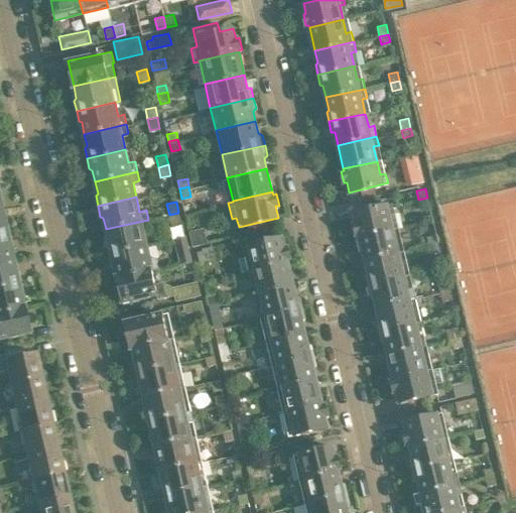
[(359,236),(392,228),(389,214),(395,213),(392,203),(354,213),(356,223),(353,223),(356,235),(359,234),(359,236)]
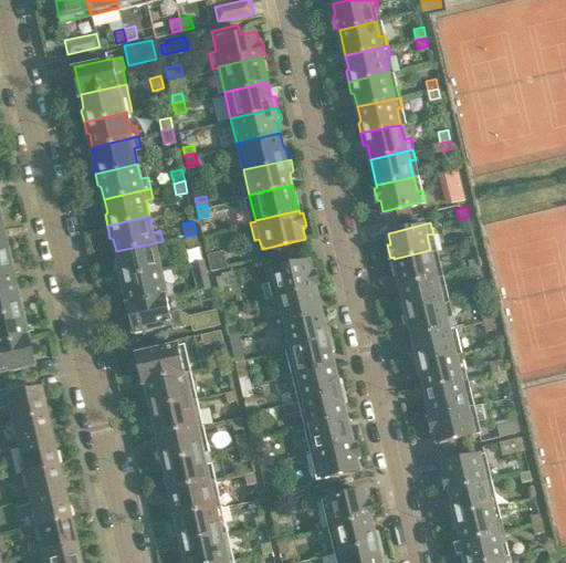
[(1,235),(0,233),(0,260),(10,259),(7,244),(3,246),(1,235)]
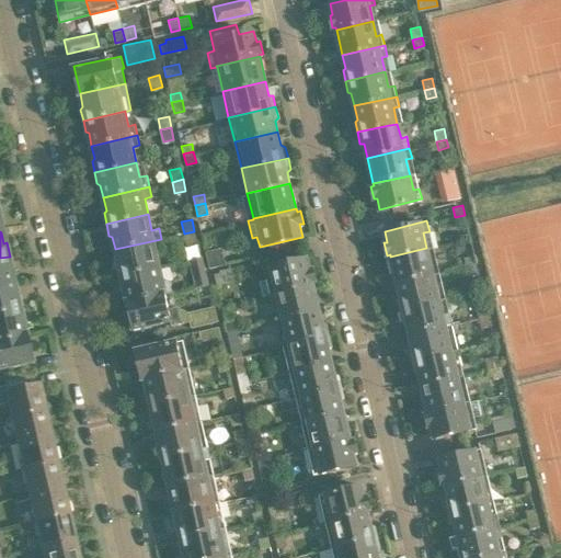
[(194,231),(184,234),(186,246),(197,242),(194,231)]
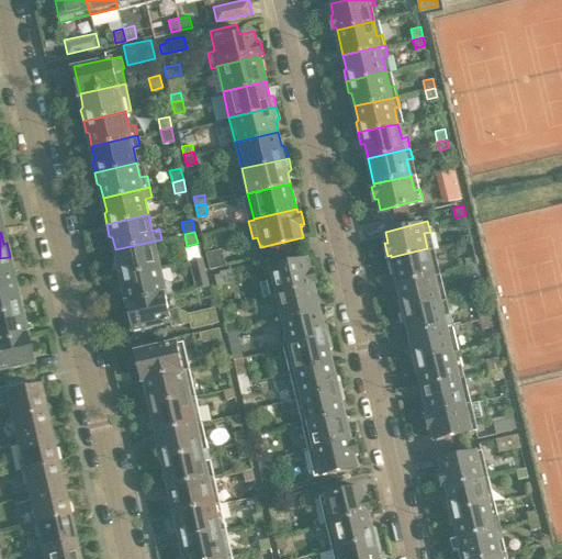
[(164,249),(161,239),(115,249),(117,263),(115,265),(119,276),(160,267),(157,250),(164,249)]
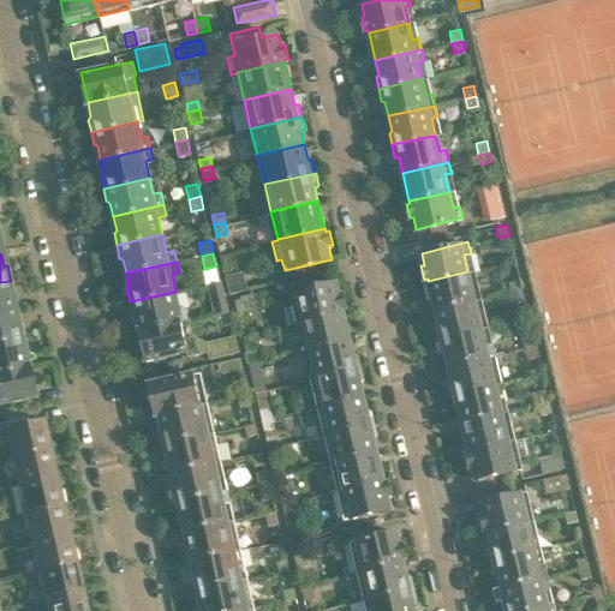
[(472,288),(467,271),(428,281),(435,309),(481,299),(478,287),(472,288)]
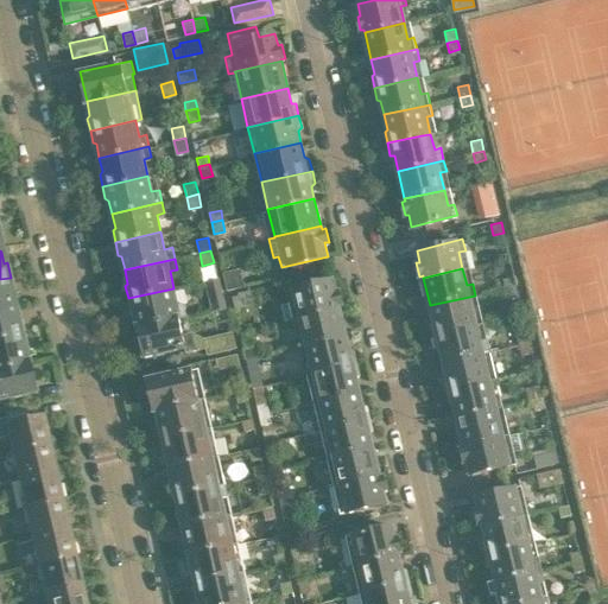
[(241,272),(223,277),(227,286),(236,285),(236,286),(244,285),(241,272)]
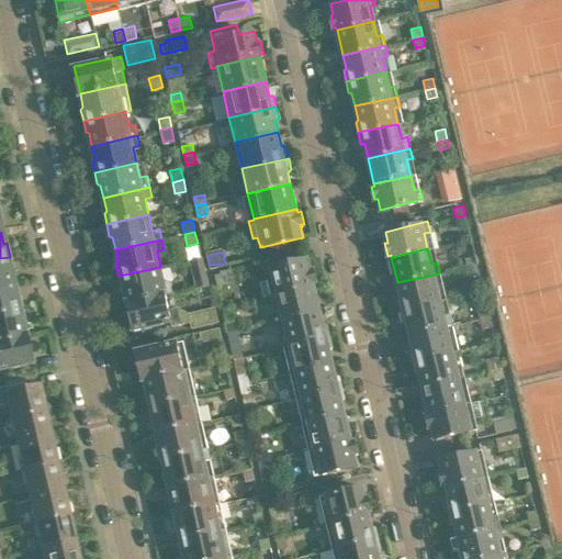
[(468,267),(478,265),(474,254),(464,256),(468,267)]
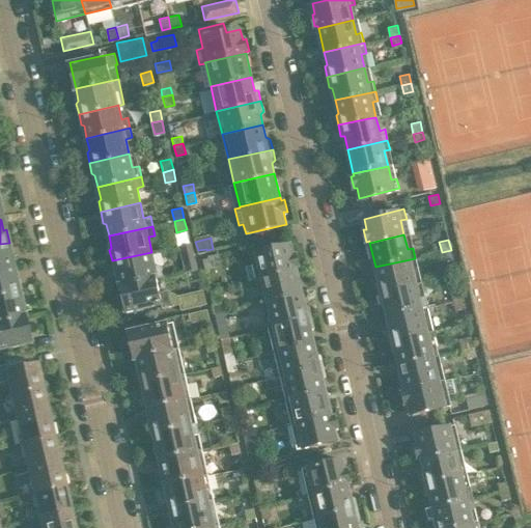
[(9,243),(0,244),(0,269),(12,267),(9,254),(11,253),(9,243)]
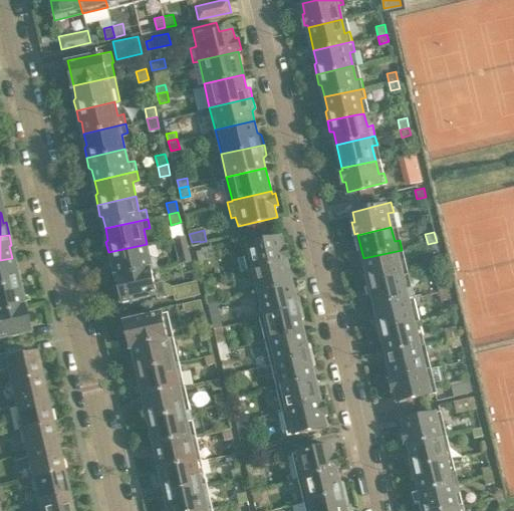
[(281,236),(242,245),(245,254),(237,256),(241,271),(248,269),(249,268),(287,259),(286,257),(289,257),(286,245),(284,245),(281,236)]
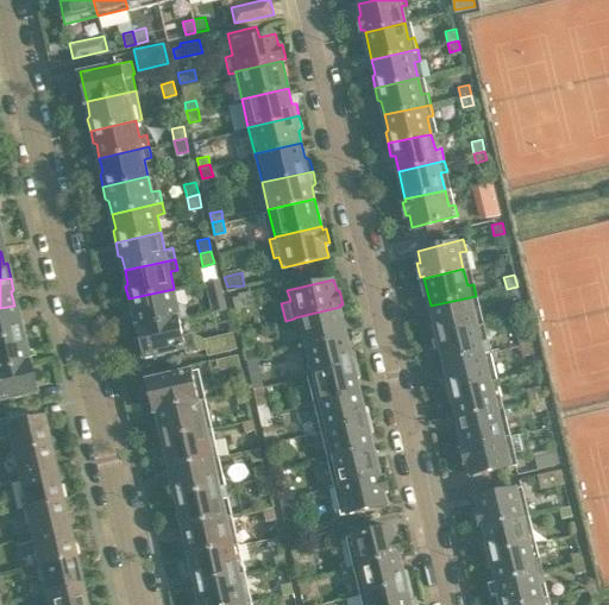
[(518,287),(507,289),(509,298),(520,296),(518,287)]
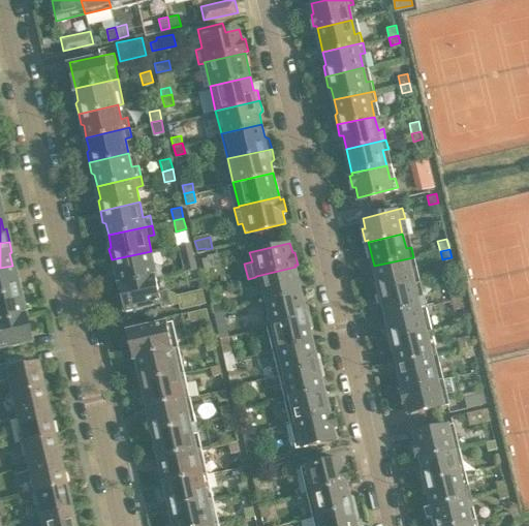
[(151,251),(112,259),(114,271),(116,272),(119,282),(118,283),(118,284),(156,275),(156,274),(162,273),(160,265),(154,266),(151,251)]
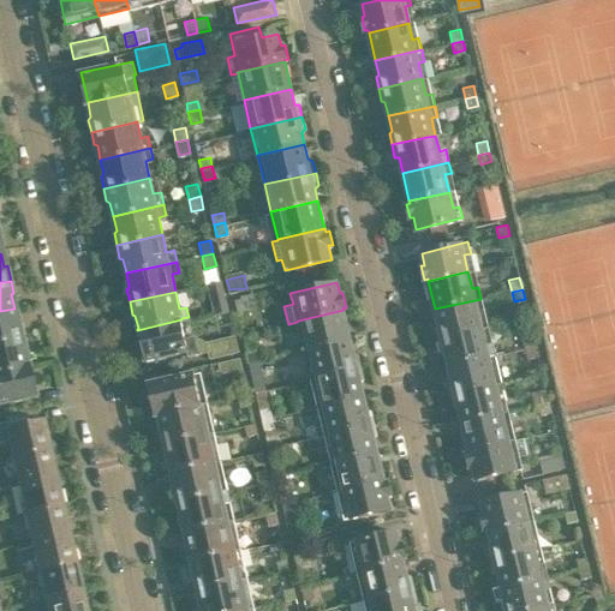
[(242,297),(234,299),(237,310),(256,306),(252,292),(240,294),(242,297)]
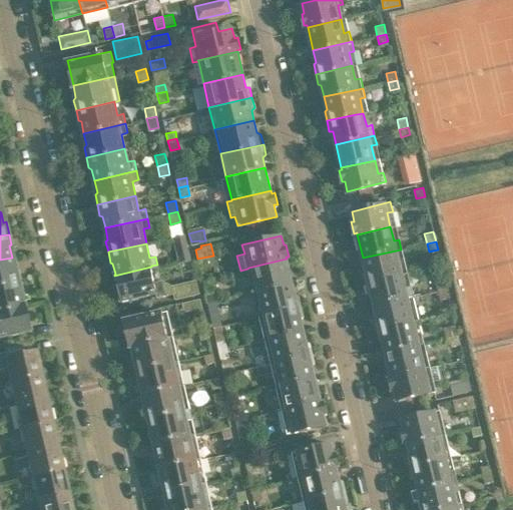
[(176,250),(178,262),(188,260),(186,248),(176,250)]
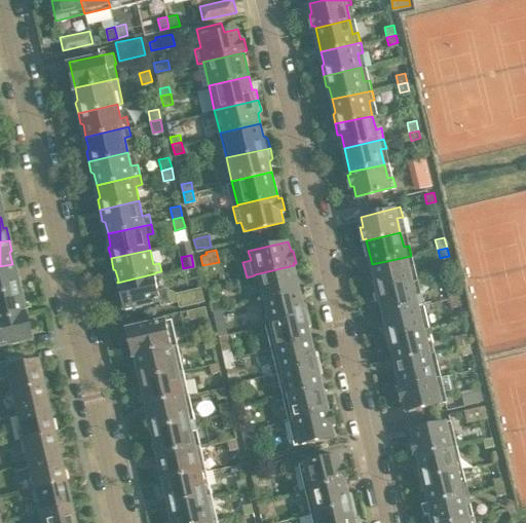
[(375,290),(412,281),(408,266),(414,265),(411,256),(372,264),(375,276),(372,278),(375,290)]
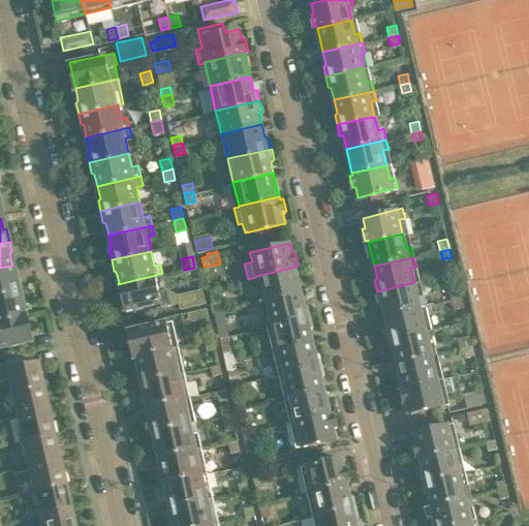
[(0,294),(21,289),(18,277),(14,278),(12,266),(0,268),(0,294)]
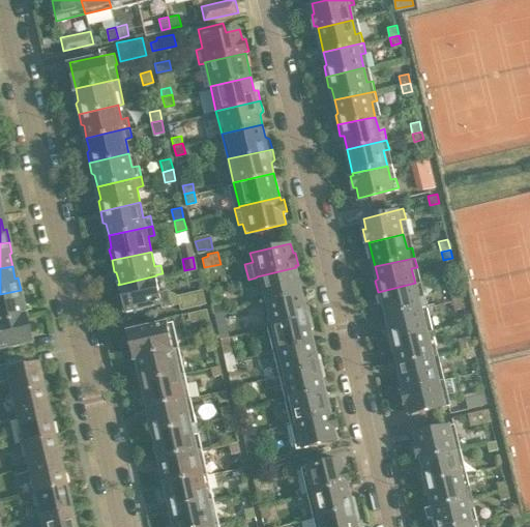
[(302,292),(296,267),(257,276),(256,277),(262,301),(302,292)]
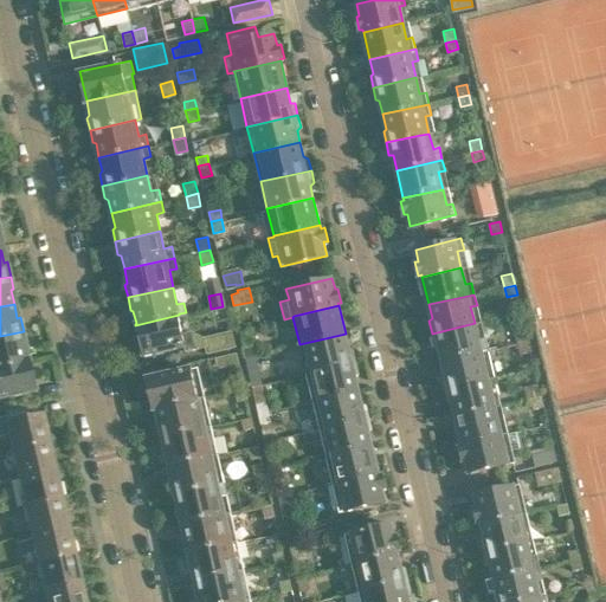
[(242,323),(250,321),(247,312),(239,315),(242,323)]
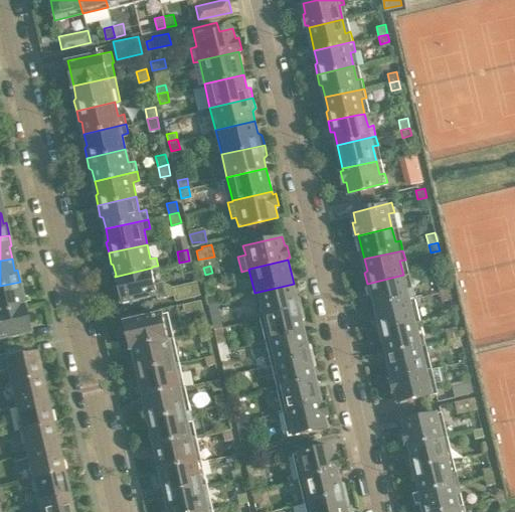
[(120,299),(119,299),(120,302),(156,294),(157,298),(174,294),(175,300),(200,294),(197,280),(172,286),(163,281),(155,283),(152,268),(115,277),(120,299)]
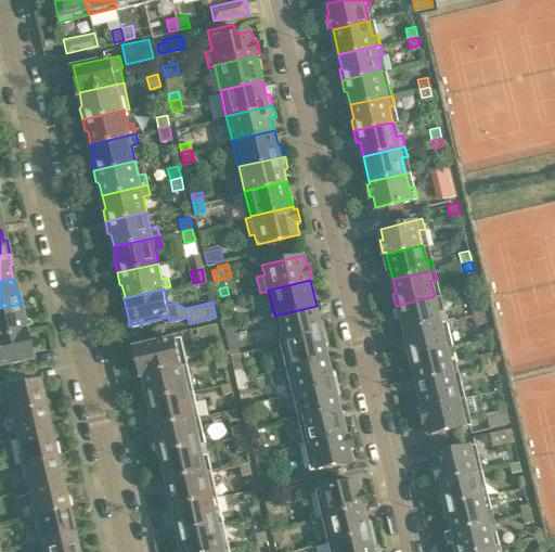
[(438,311),(435,296),(396,306),(398,316),(401,317),(404,330),(447,320),(443,309),(438,311)]
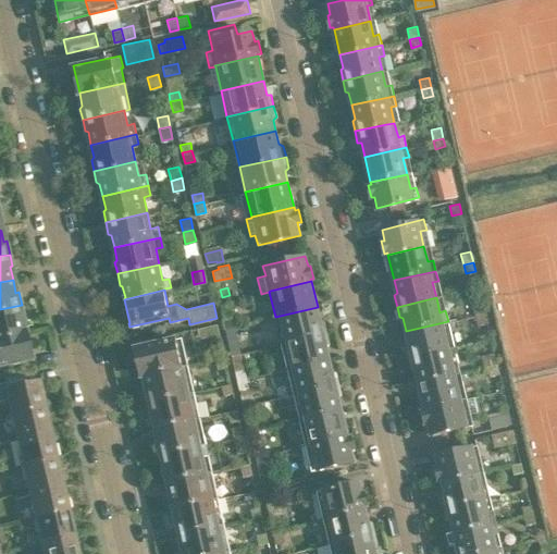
[(235,327),(233,317),(230,302),(220,304),(225,329),(235,327)]
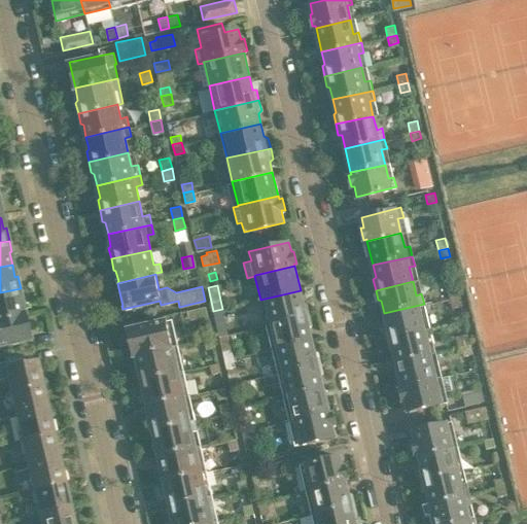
[(448,288),(450,298),(459,295),(457,286),(448,288)]
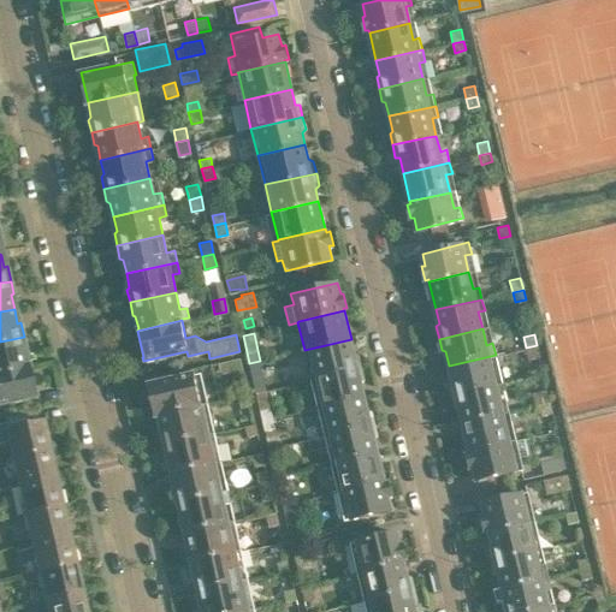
[(24,337),(0,342),(0,373),(28,368),(23,350),(27,349),(24,337)]
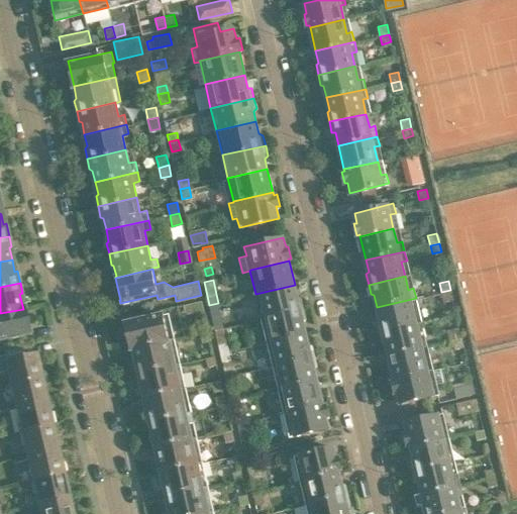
[(295,285),(255,294),(261,317),(303,308),(300,297),(297,296),(295,285)]
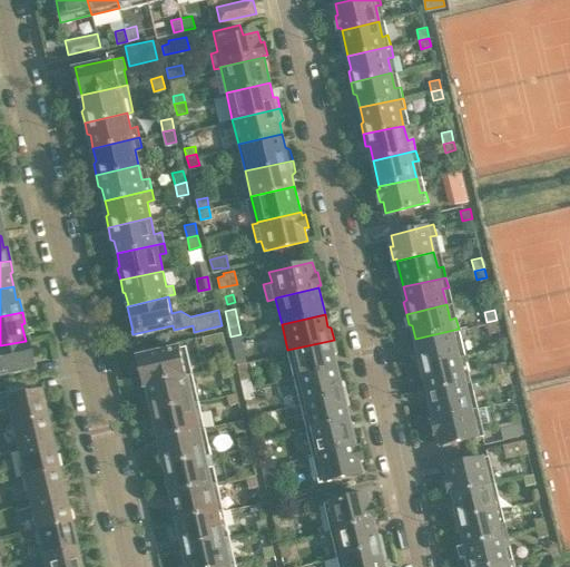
[(499,329),(497,320),(487,322),(489,332),(499,329)]
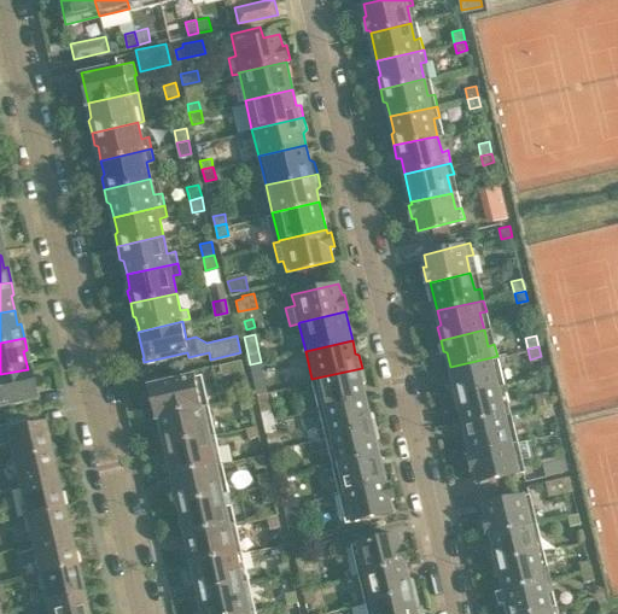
[(454,396),(497,386),(493,369),(500,367),(497,356),(450,367),(454,381),(452,385),(454,396)]
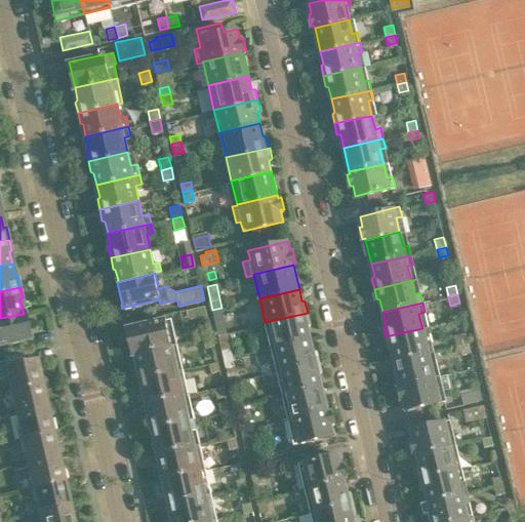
[(221,308),(212,310),(214,318),(215,323),(218,333),(228,331),(221,308)]
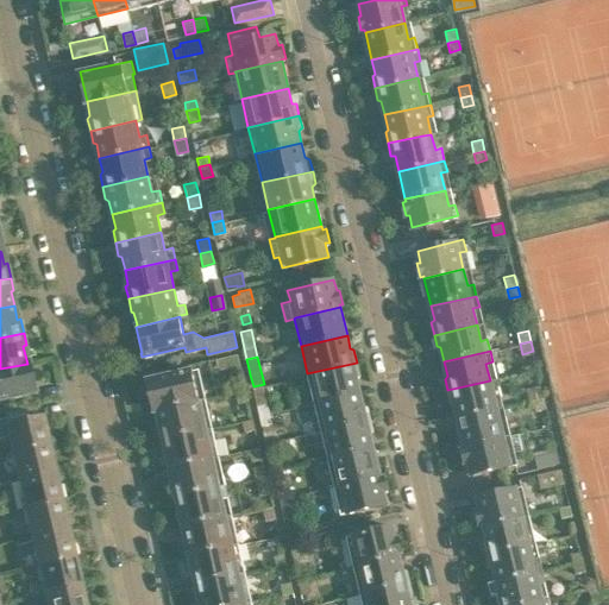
[(242,369),(239,358),(228,360),(231,371),(242,369)]
